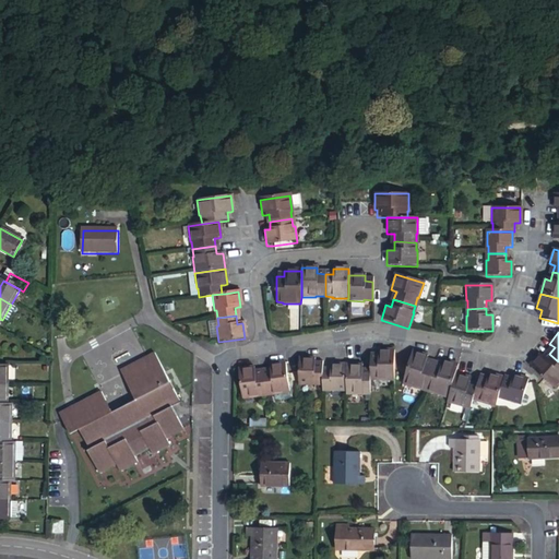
[(393,381),(393,352),(378,352),(378,355),(370,355),(370,369),(370,372),(370,380),(378,380),(378,381),(393,381)]
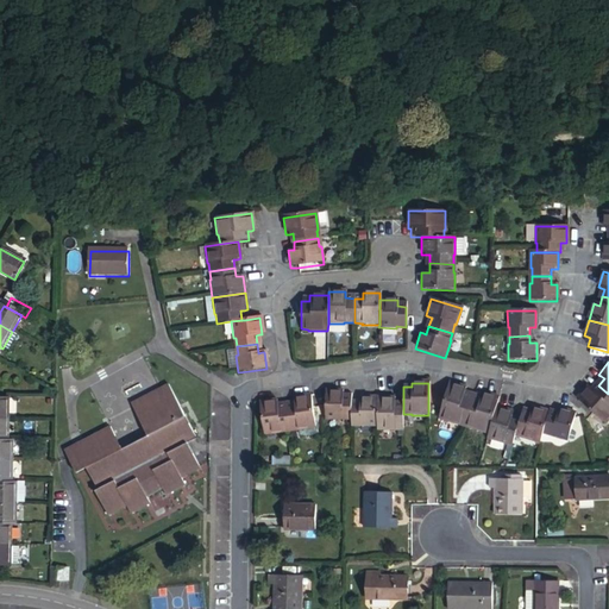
[(456,422),(464,425),(472,397),(464,395),(464,391),(465,388),(449,383),(441,409),(438,419),(454,424),(456,422)]
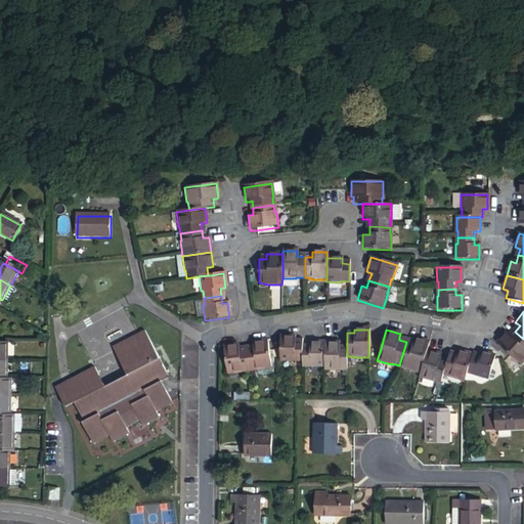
[(153,362),(129,375),(106,386),(95,366),(55,388),(67,408),(76,403),(85,421),(83,422),(94,444),(110,436),(113,442),(130,433),(126,427),(140,420),(143,426),(160,418),(157,411),(172,403),(161,382),(171,376),(147,331),(138,335),(153,362)]
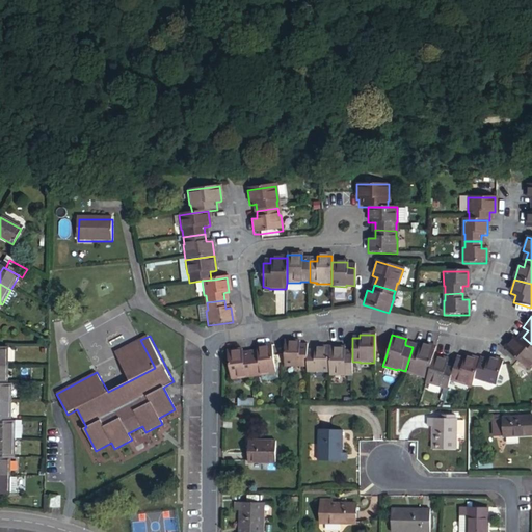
[(503,349),(519,363),(528,371),(531,366),(531,344),(523,337),(517,342),(515,340),(513,338),(503,349)]
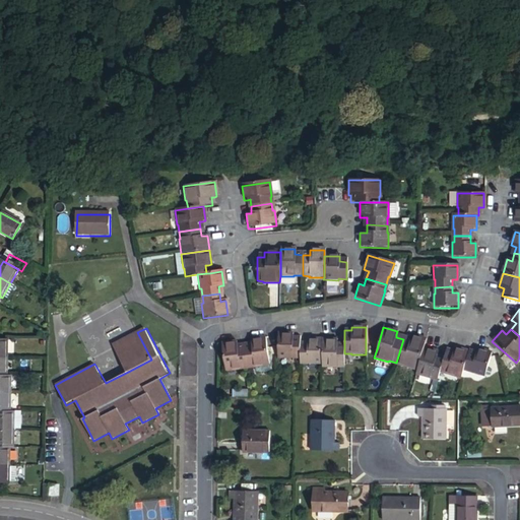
[(114,344),(128,372),(151,360),(137,332),(114,344)]
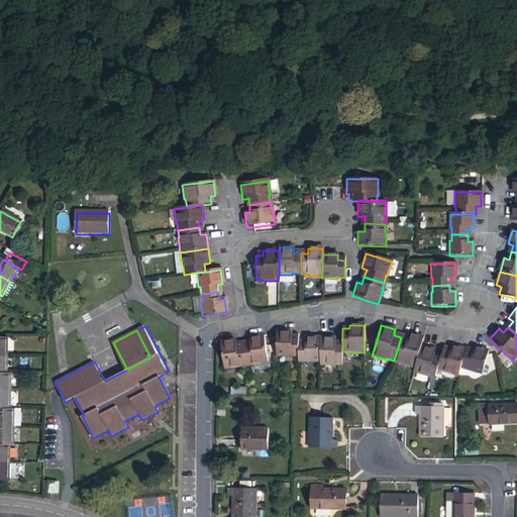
[(276,332),(276,356),(290,356),(290,355),(298,355),(298,343),(298,340),(298,337),(291,337),(291,335),(291,332),(276,332)]
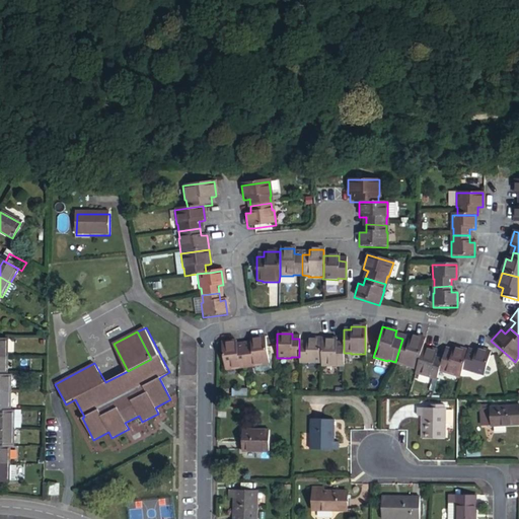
[(402,339),(395,362),(402,364),(402,366),(415,369),(422,348),(424,340),(411,336),(410,338),(410,341),(402,339)]
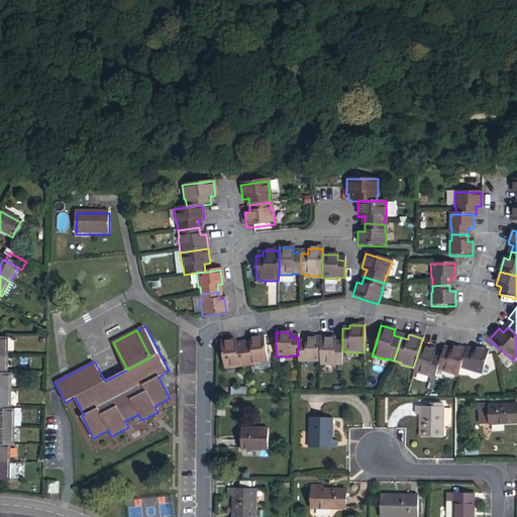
[(241,345),(243,366),(252,365),(252,366),(267,364),(265,346),(264,336),(248,338),(248,341),(249,344),(241,345)]
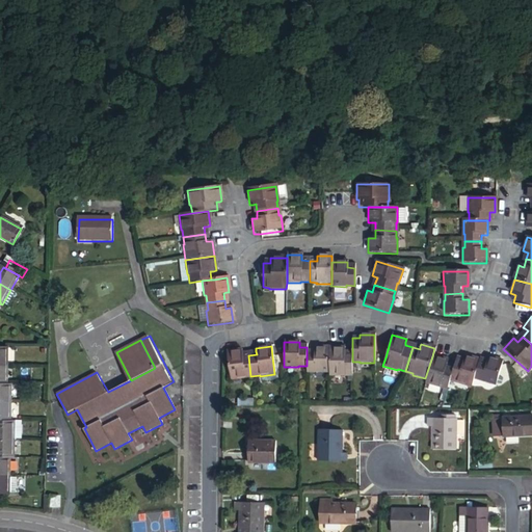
[(10,347),(0,347),(0,365),(10,365),(10,347)]
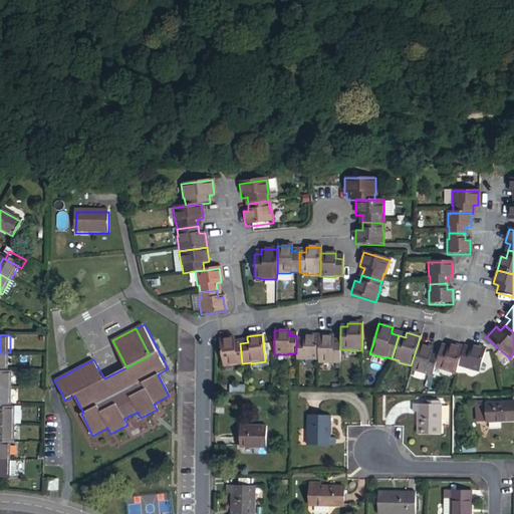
[(296,341),(296,353),(296,359),(302,359),(302,360),(317,360),(317,336),(303,336),(303,338),(303,341),(296,341)]
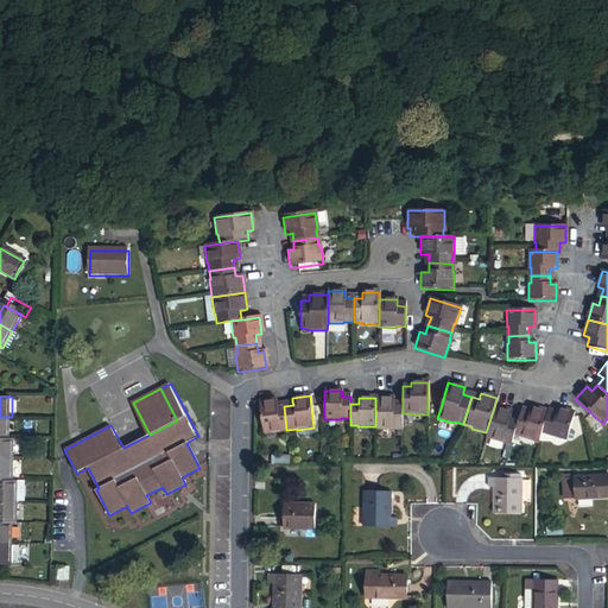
[(393,398),(375,398),(375,426),(375,430),(393,430),(393,429),(401,429),(403,413),(403,405),(393,405),(393,401),(393,398)]
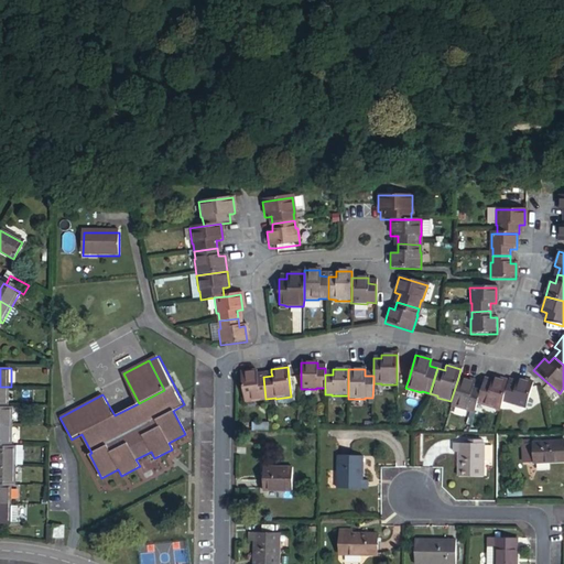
[(255,371),(239,373),(243,404),(259,402),(259,400),(266,399),(263,377),(256,378),(256,375),(255,371)]
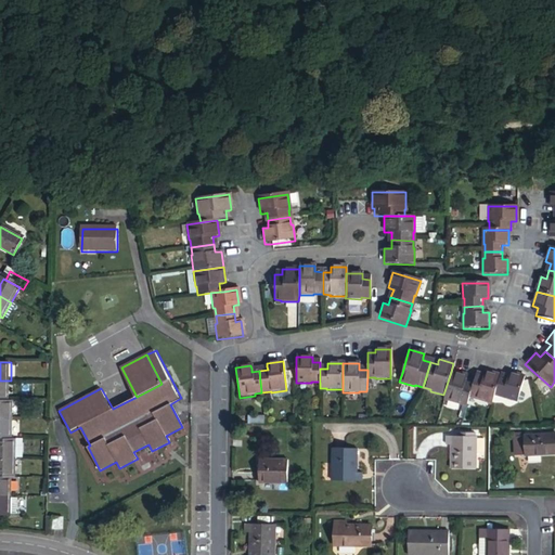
[(451,372),(443,395),(442,400),(457,404),(459,403),(466,405),(469,397),(473,385),(465,383),(465,379),(466,377),(451,372)]
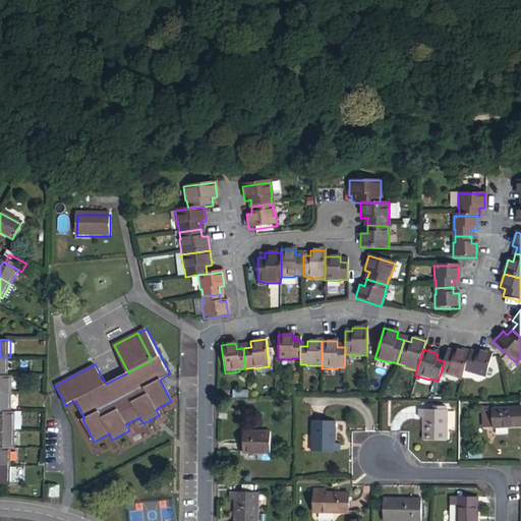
[(444,359),(444,361),(441,372),(447,374),(461,379),(464,370),(468,353),(454,349),(453,352),(452,354),(446,352),(444,359)]
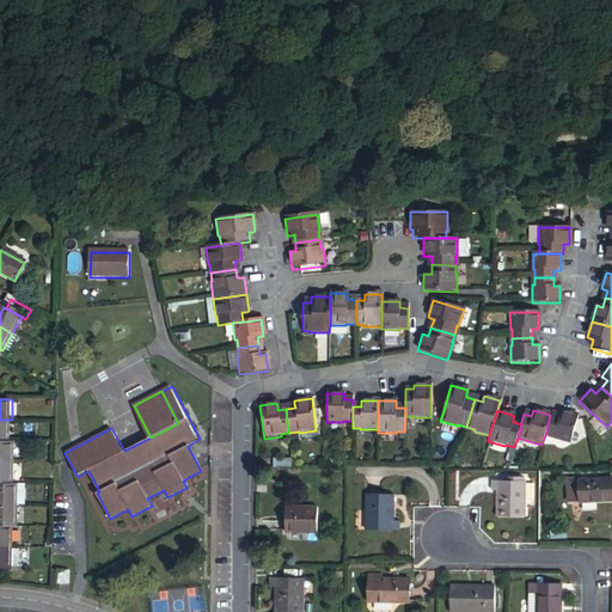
[(569,442),(575,422),(576,416),(560,411),(560,415),(558,417),(550,415),(545,435),(554,438),(554,439),(569,442)]
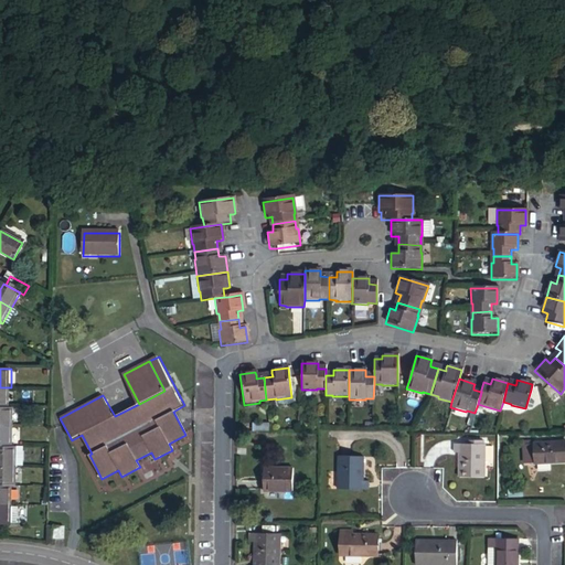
[(0,407),(11,407),(11,387),(0,387),(0,407)]
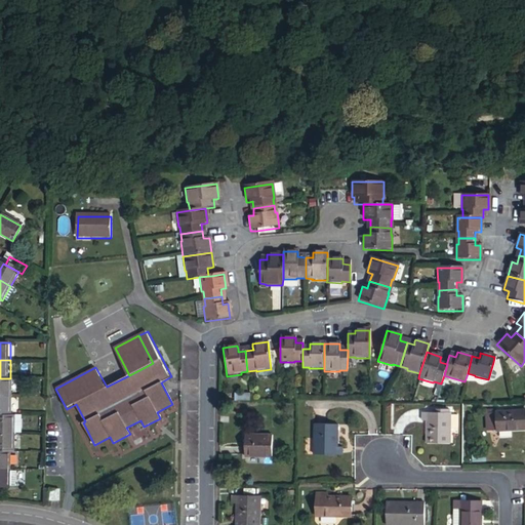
[(10,378),(0,378),(0,397),(13,397),(13,378),(10,378)]
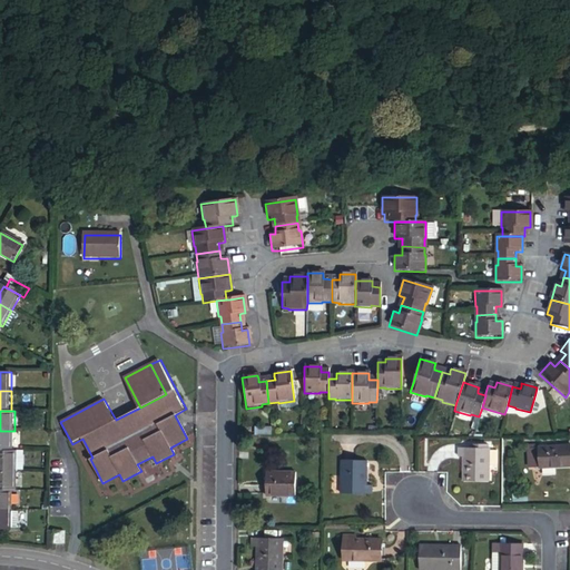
[(0,450),(15,451),(15,431),(0,431),(0,450)]
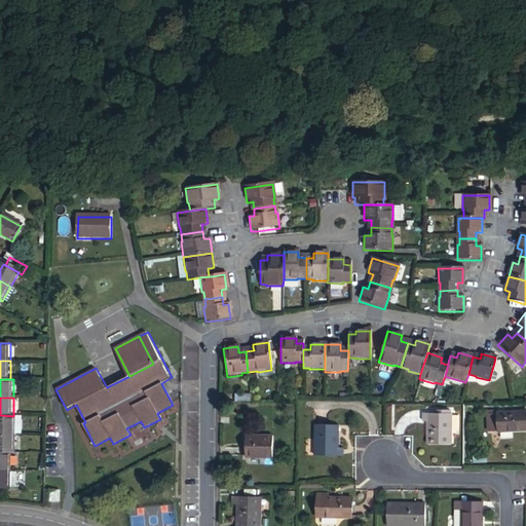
[(17,416),(13,416),(0,415),(0,433),(17,434),(17,416)]
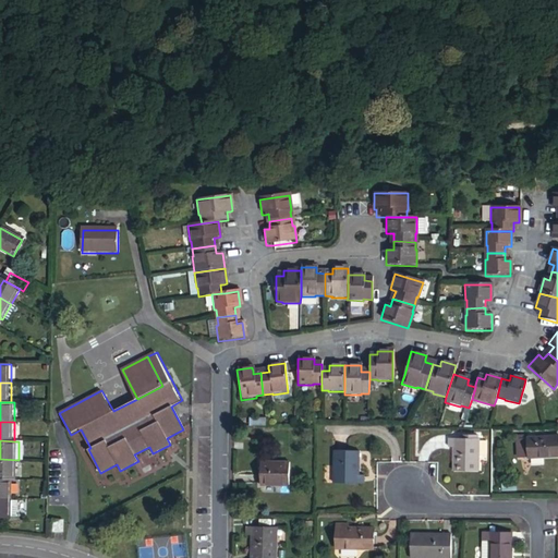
[(475,473),(476,440),(444,440),(445,449),(453,449),(453,463),(451,463),(451,472),(475,473)]
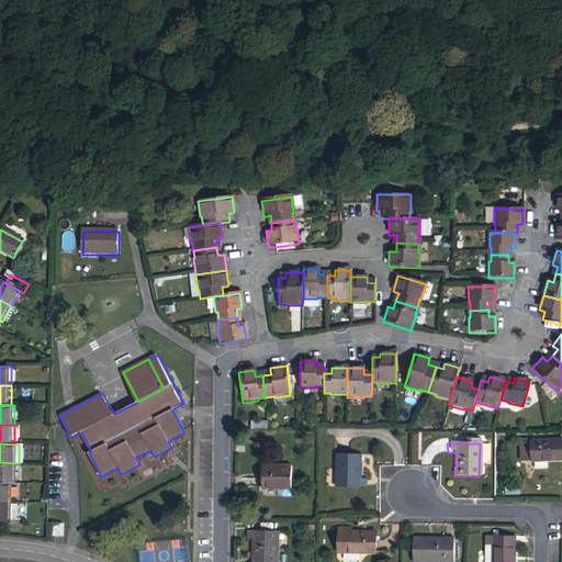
[(518,463),(529,463),(529,446),(517,446),(518,463)]
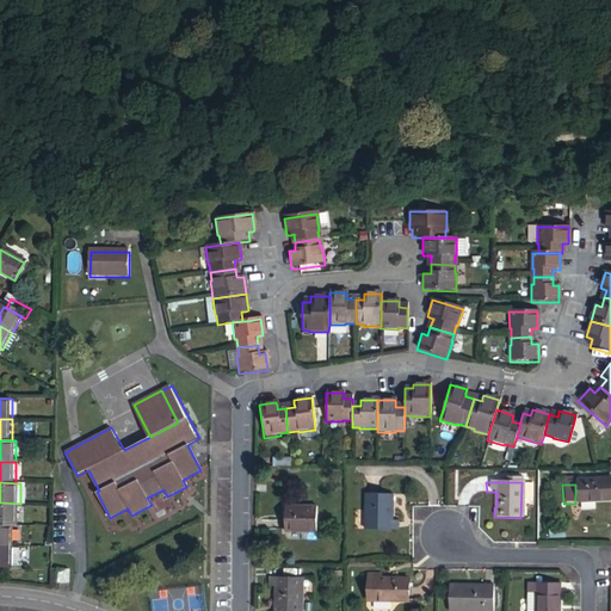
[(575,505),(596,506),(596,485),(575,485),(575,504),(575,505)]
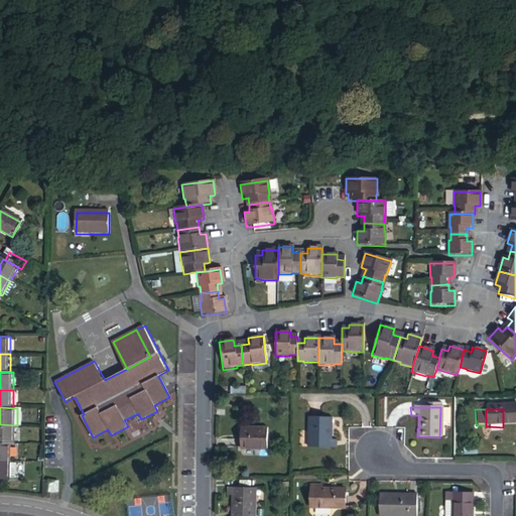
[(503,409),(503,427),(515,427),(515,409),(503,409)]
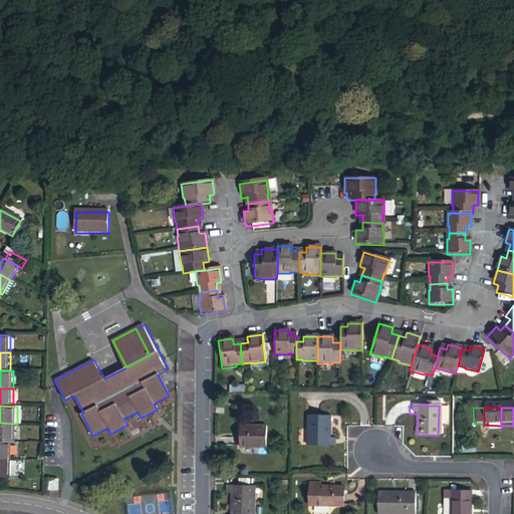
[(303,451),(332,451),(332,442),(325,442),(325,429),(328,429),(328,421),(305,420),(303,451)]
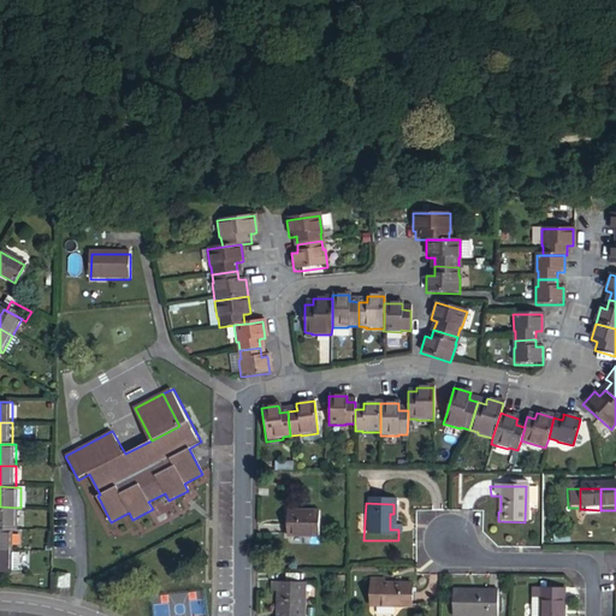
[(21,528),(21,508),(0,507),(0,528),(15,528),(21,528)]
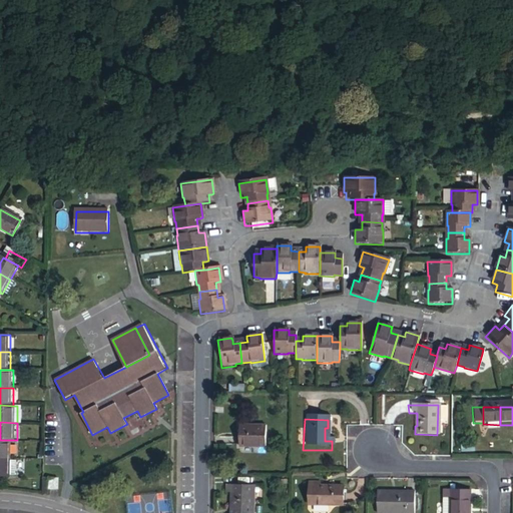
[(265,446),(265,425),(239,425),(238,445),(265,446)]
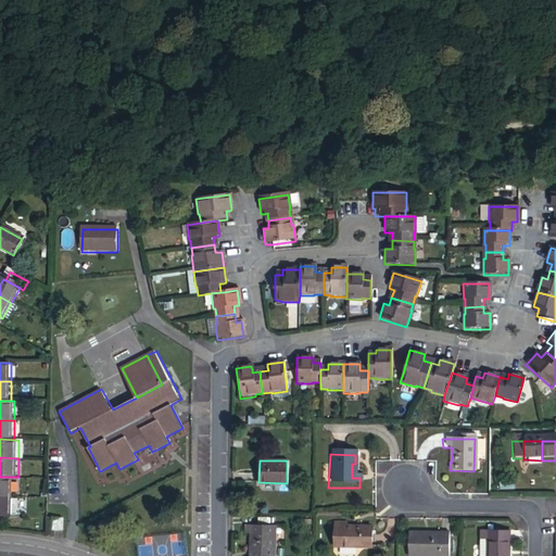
[(13,477),(0,477),(0,496),(13,496),(13,477)]
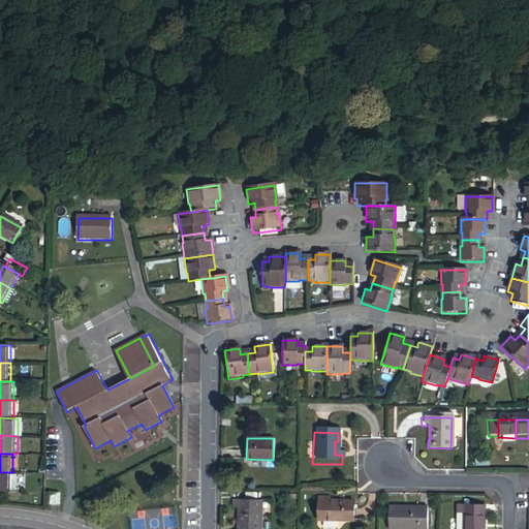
[(0,489),(12,489),(12,472),(0,472),(0,489)]
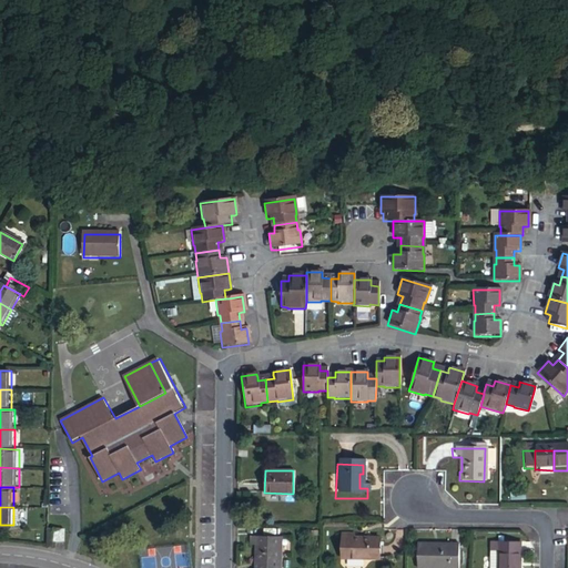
[(64,527),(53,527),(52,538),(63,539),(64,533),(64,527)]
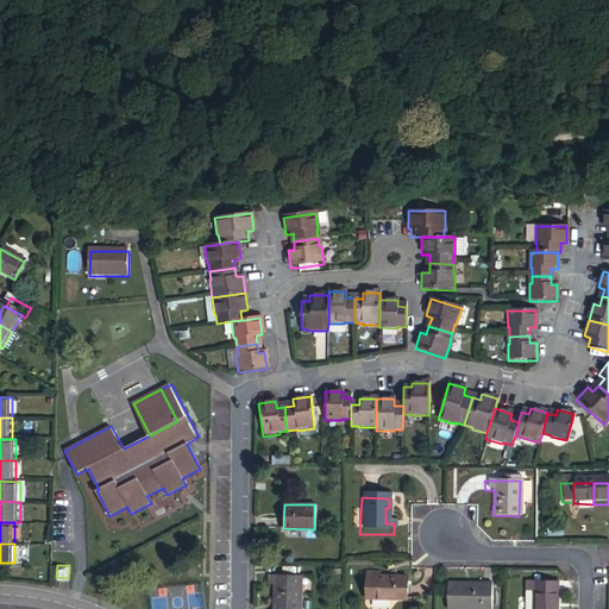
[(275,600),(272,600),(271,608),(300,608),(301,575),(267,575),(267,584),(275,584),(275,600)]
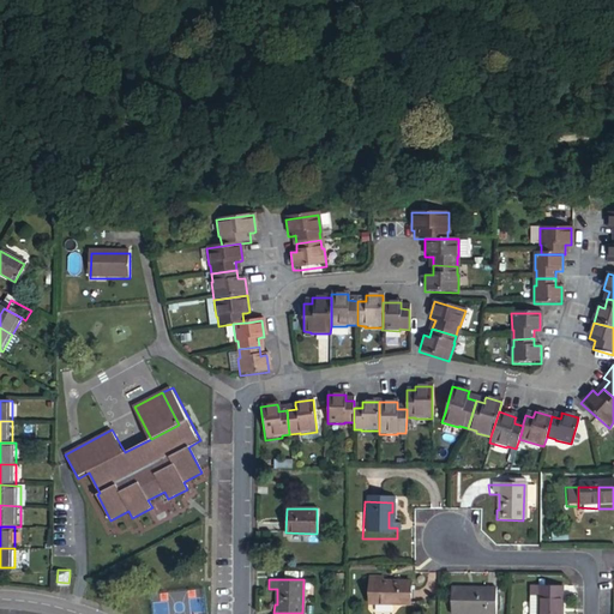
[(408,583),(380,582),(380,579),(368,579),(367,606),(408,606),(408,583)]
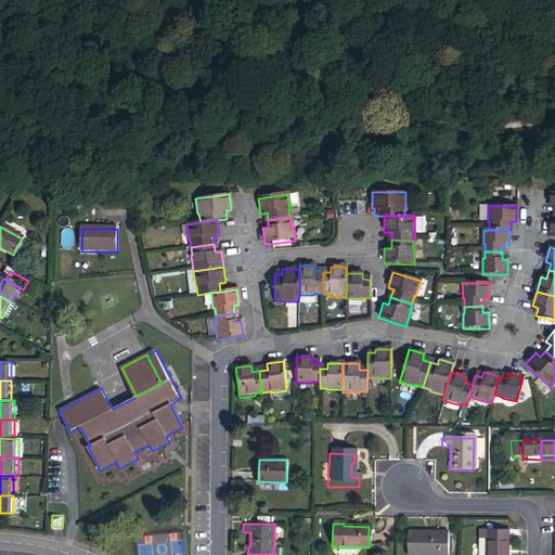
[(504,554),(505,529),(477,528),(476,554),(504,554)]
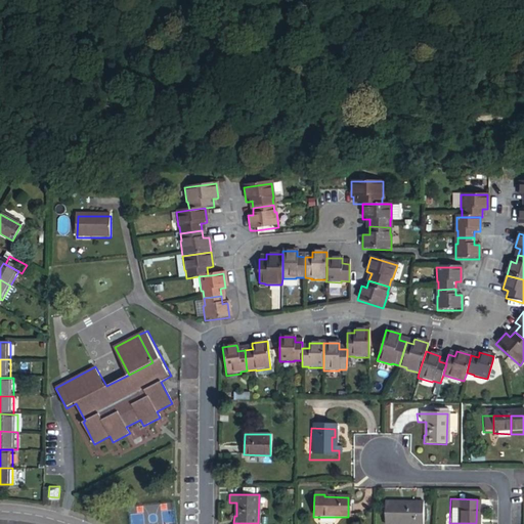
[(421,523),(422,501),(411,500),(412,504),(399,504),(399,500),(383,500),(382,523),(421,523)]
